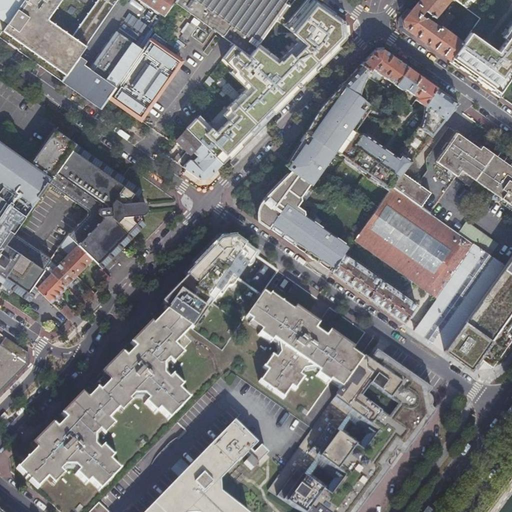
[(21,0),(0,30),(0,37),(8,43),(53,75),(61,80),(78,56),(78,55),(85,46),(70,35),(47,18),(58,2),(54,0),(21,0)]
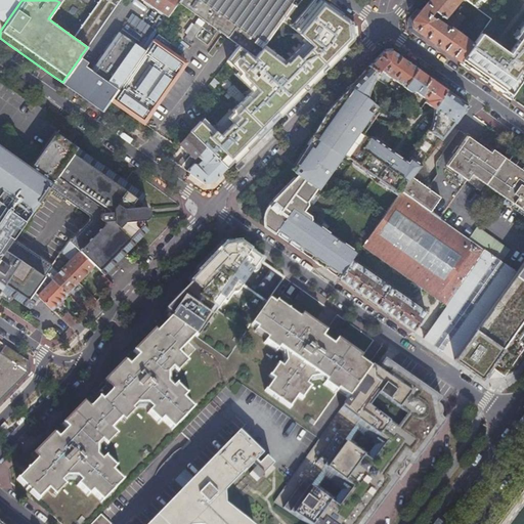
[(0,0),(0,31),(20,0),(0,0)]
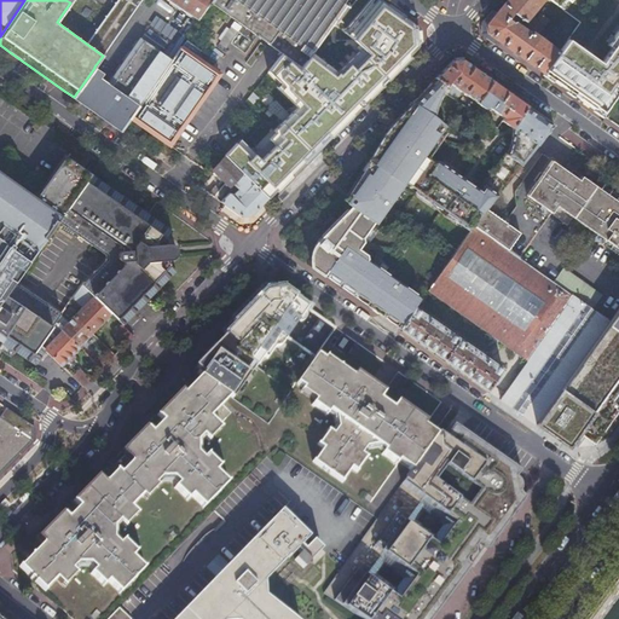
[(114,0),(85,42),(103,56),(142,0),(114,0)]
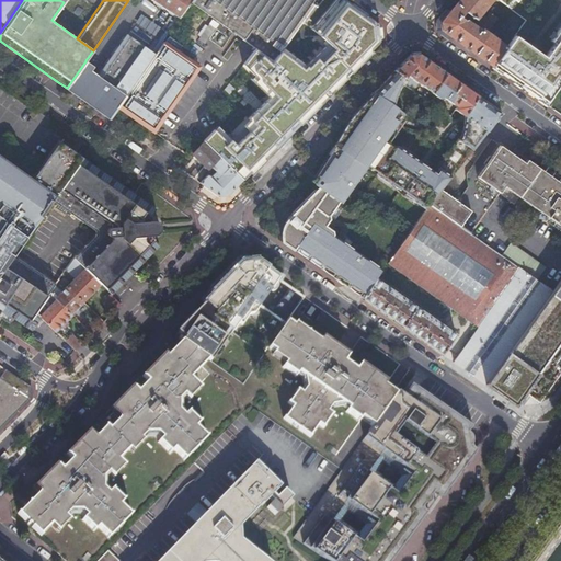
[(152,0),(180,18),(191,1),(192,0),(152,0)]
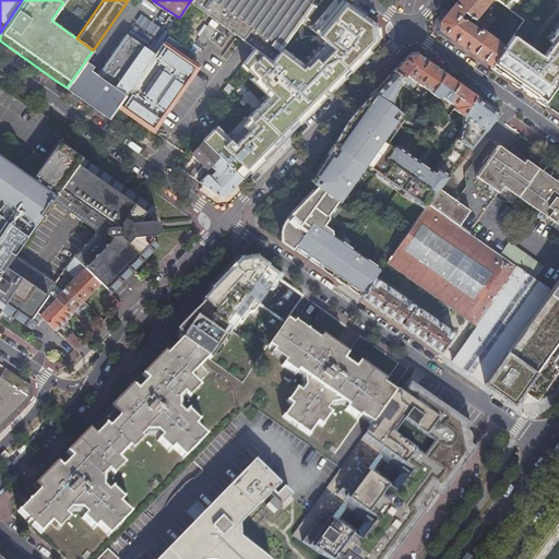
[(191,0),(190,1),(257,49),(273,60),(299,28),(298,27),(317,4),(312,1),(311,3),(308,1),(308,0),(191,0)]
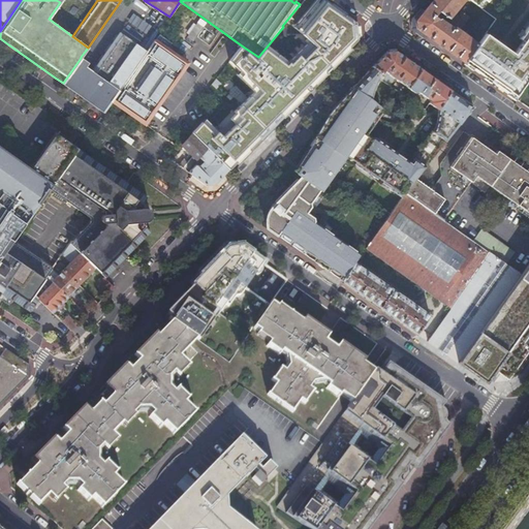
[(461,0),(432,0),(415,20),(415,24),(416,28),(430,38),(452,54),(463,62),(466,58),(475,44),(458,31),(468,17),(463,12),(460,17),(455,13),(445,24),(440,21),(444,17),(446,18),(461,0)]
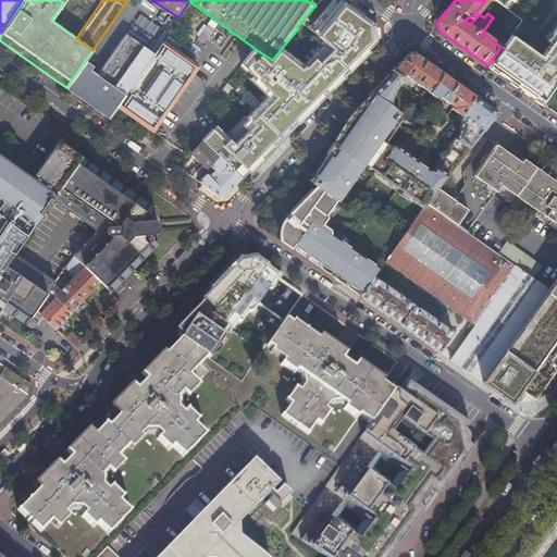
[(556,0),(493,0),(520,21),(500,47),(491,61),(487,65),(543,104),(556,82),(556,0)]
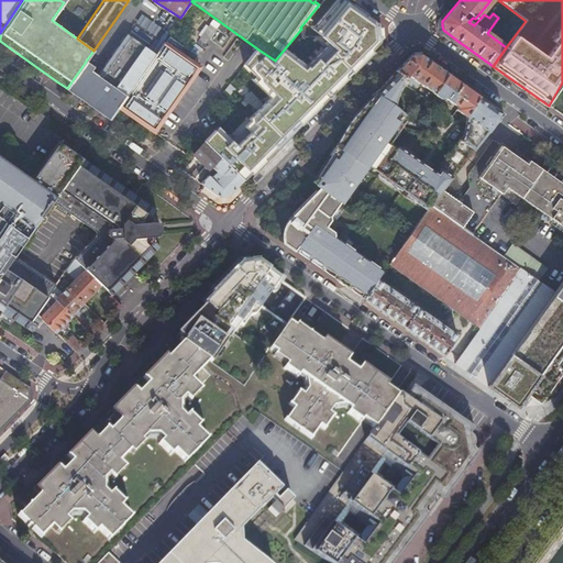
[(216,26),(210,23),(199,39),(205,43),(216,26)]
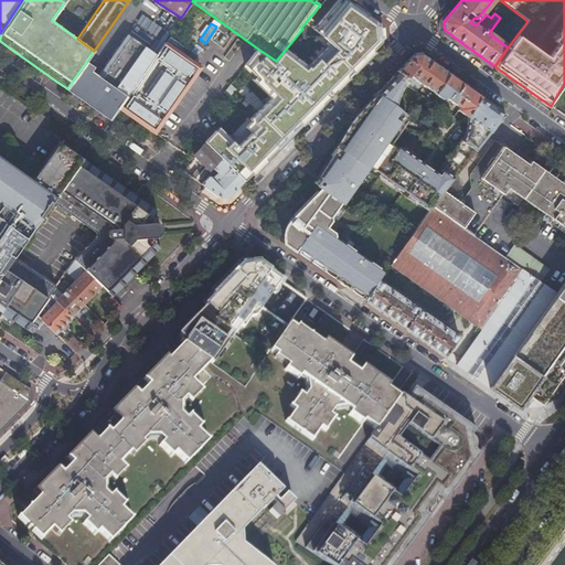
[(86,62),(67,88),(76,96),(109,119),(118,107),(156,53),(127,34),(98,75),(92,71),(94,66),(86,61),(86,62)]
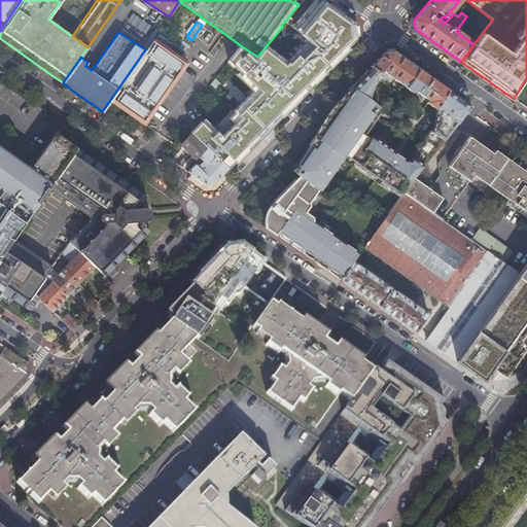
[(145,49),(110,100),(143,123),(186,62),(153,38),(145,49)]
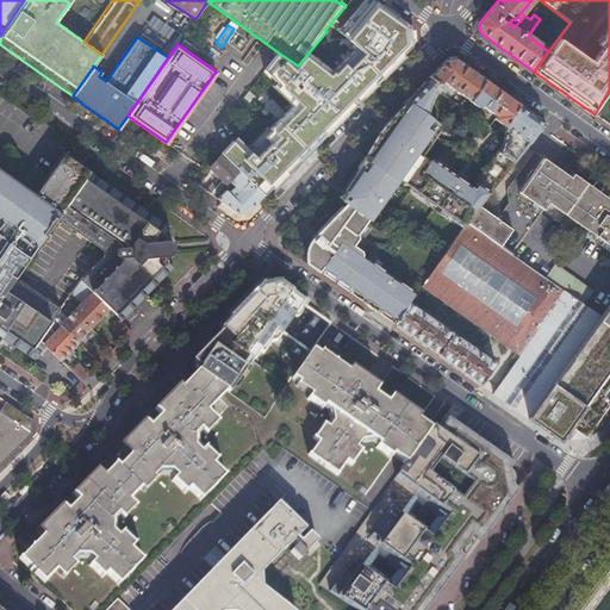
[(504,125),(518,104),(502,92),(471,69),(455,58),(450,58),(446,57),(423,81),(425,82),(440,92),(446,83),(447,85),(447,86),(453,91),(454,89),(467,99),(478,106),(479,104),(492,112),(486,119),(484,120),(485,122),(484,122),(490,125),(493,118),(504,125)]
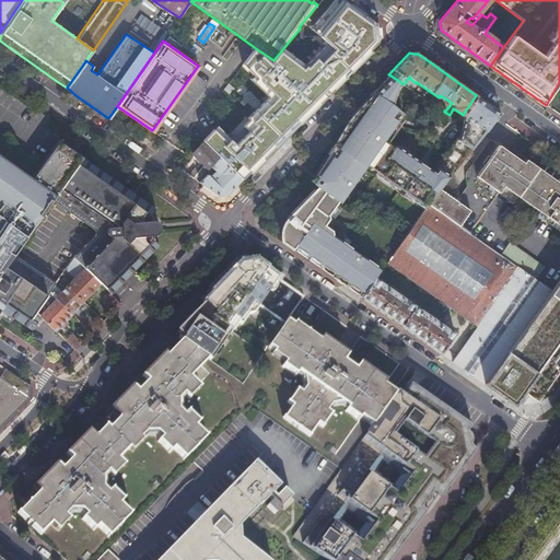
[(404,84),(391,76),(378,88),(373,93),(392,106),(393,97),(416,113),(426,98),(404,84)]
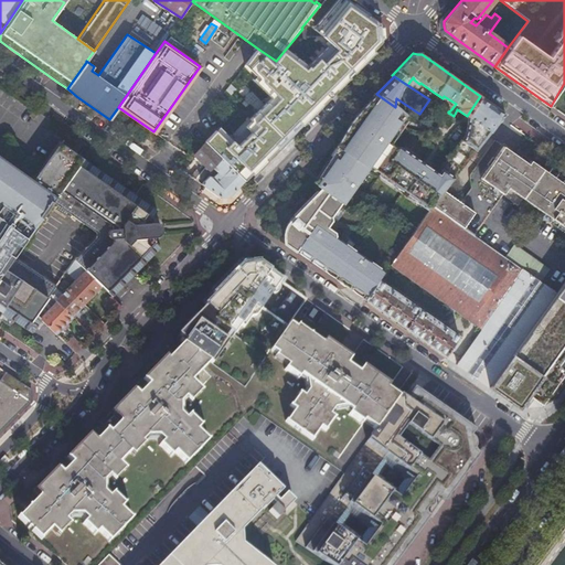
[(373,97),(371,100),(393,117),(395,107),(376,94),(373,97)]
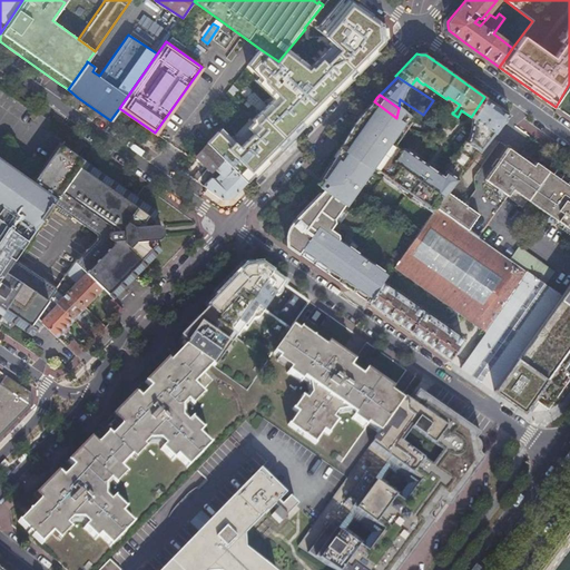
[(439,202),(446,192),(504,119),(509,114),(484,97),(471,117),(470,131),(474,135),(469,144),(468,143),(464,147),(463,146),(459,149),(455,154),(457,155),(454,158),(453,157),(451,161),(449,166),(450,167),(446,170),(449,173),(445,177),(403,147),(400,153),(394,148),(393,145),(401,134),(400,129),(403,126),(395,119),(396,118),(374,101),(363,112),(357,118),(354,124),(355,128),(342,149),(340,147),(334,156),(335,160),(330,170),(335,174),(351,185),(356,189),(372,167),(380,166),(381,170),(384,174),(382,177),(395,186),(400,185),(418,198),(419,203),(432,212),(435,207),(439,202)]
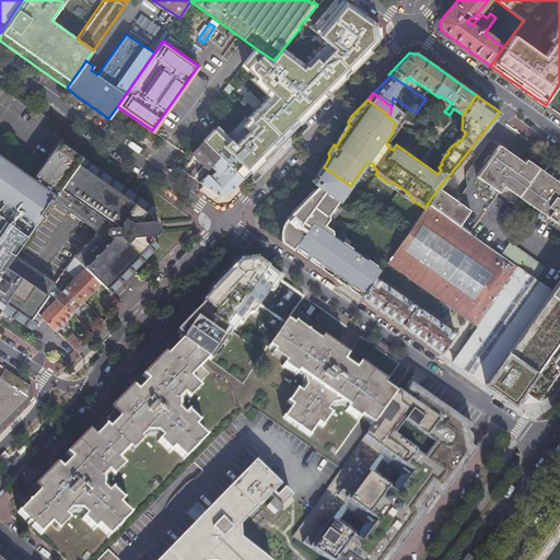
[(348,121),(334,144),(336,147),(349,126),(348,121)]
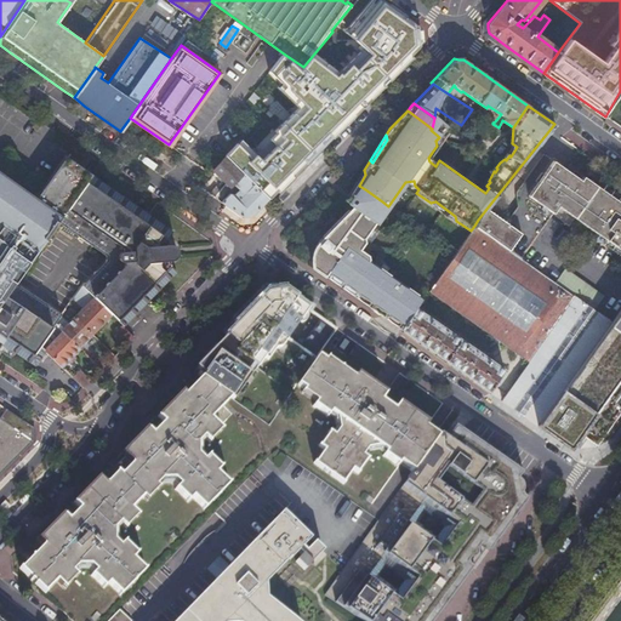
[(66,155),(36,197),(0,169),(0,302),(13,283),(29,261),(30,261),(57,222),(92,174),(66,155)]
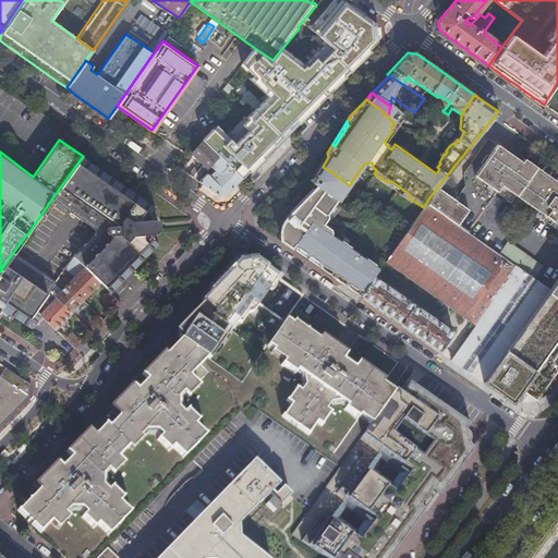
[(217,157),(201,142),(190,153),(198,160),(203,164),(207,168),(210,166),(215,169),(209,174),(206,172),(198,181),(217,194),(221,194),(226,194),(235,183),(241,178),(218,156),(217,157)]
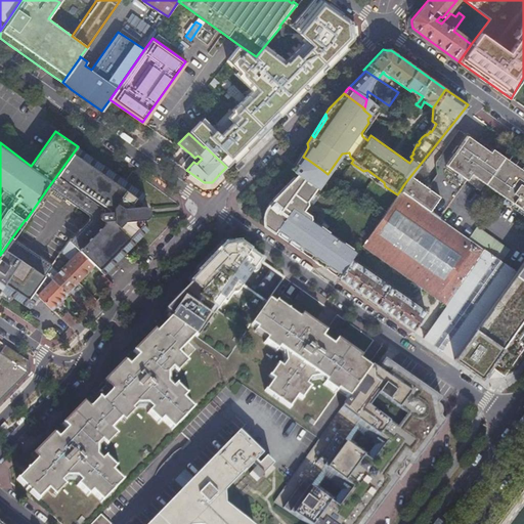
[(453,154),(446,165),(481,189),(485,183),(523,210),(523,170),(492,147),(489,151),(486,148),(467,134),(459,146),(453,154)]
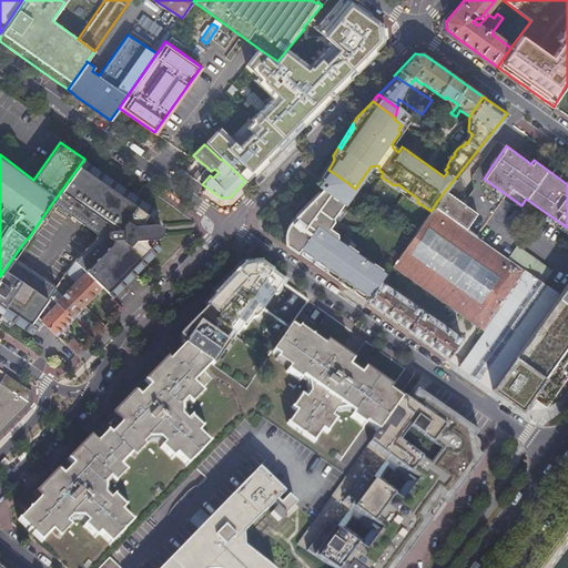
[(333,155),(325,168),(328,170),(334,160),(333,155)]
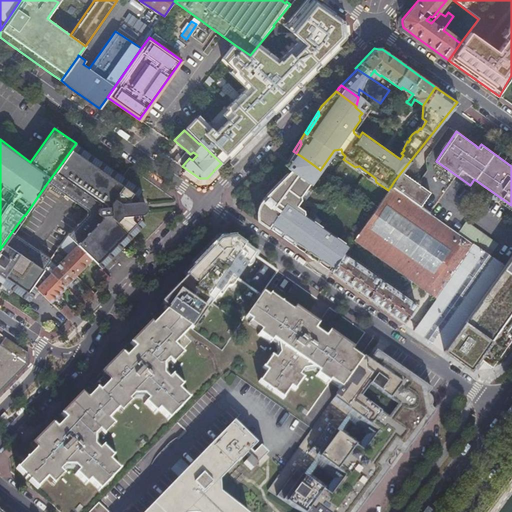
[(138,197),(143,190),(76,143),(47,183),(85,210),(87,211),(87,214),(82,219),(67,236),(72,240),(76,245),(91,260),(99,267),(101,269),(106,263),(116,252),(144,223),(138,217),(138,213),(141,213),(141,207),(140,201),(138,201),(138,197)]
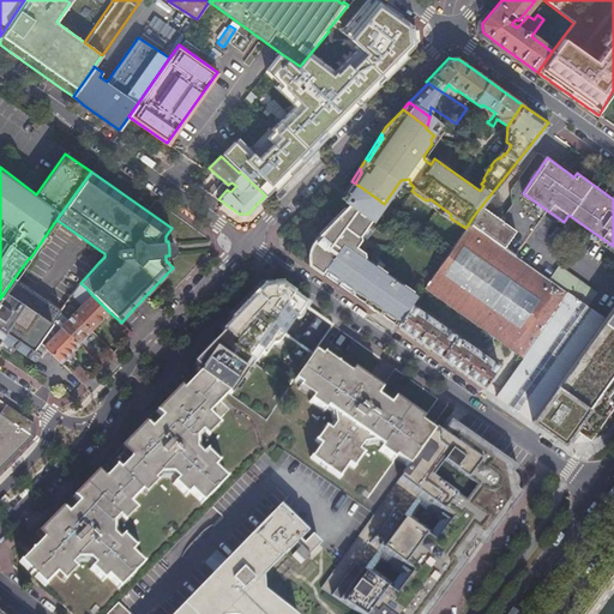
[(343,194),(341,198),(343,200),(355,184),(351,181),(345,191),(343,194)]
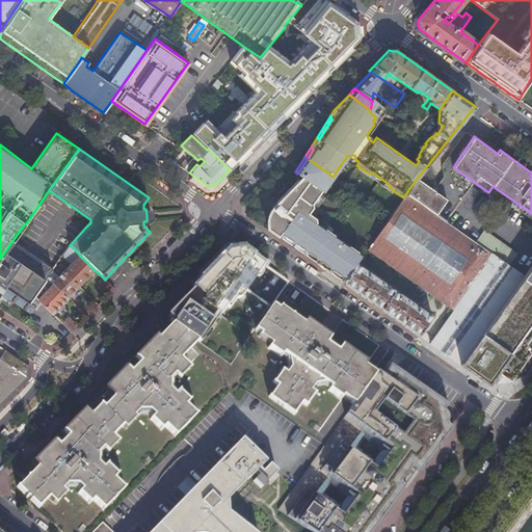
[(189,161),(184,158),(179,165),(183,168),(189,161)]
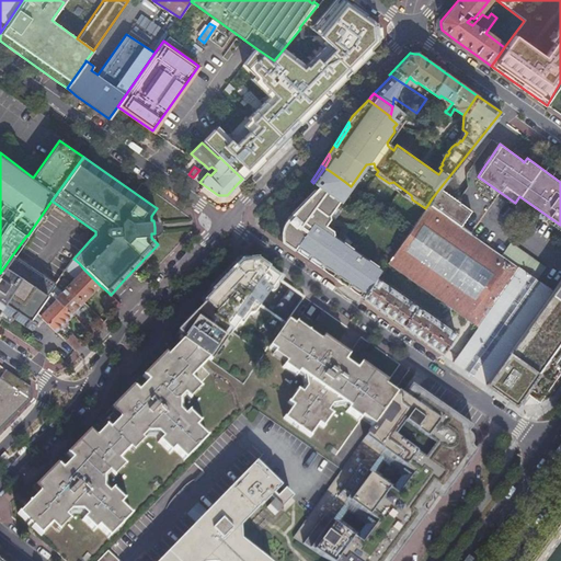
[(340,202),(351,186),(345,182),(330,171),(324,168),(313,183),(319,186),(321,187),(327,192),(339,201),(340,202)]
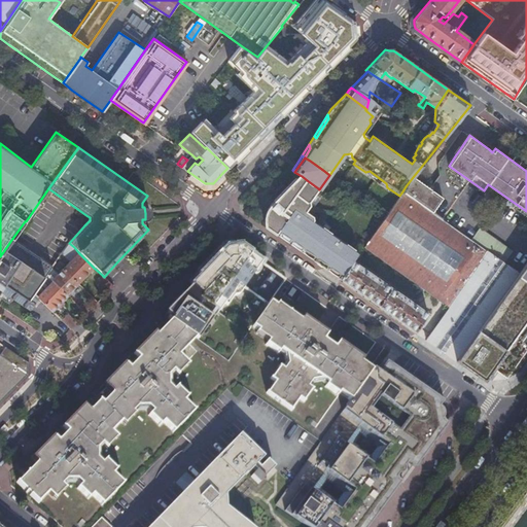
[(358,253),(338,238),(313,220),(312,216),(305,211),(309,205),(309,202),(318,188),(307,180),(302,176),(300,175),(271,206),(268,210),(266,215),(269,216),(268,222),(265,226),(275,235),(278,232),(316,258),(314,261),(319,265),(324,269),(326,266),(342,277),(348,267),(352,261),(358,253)]
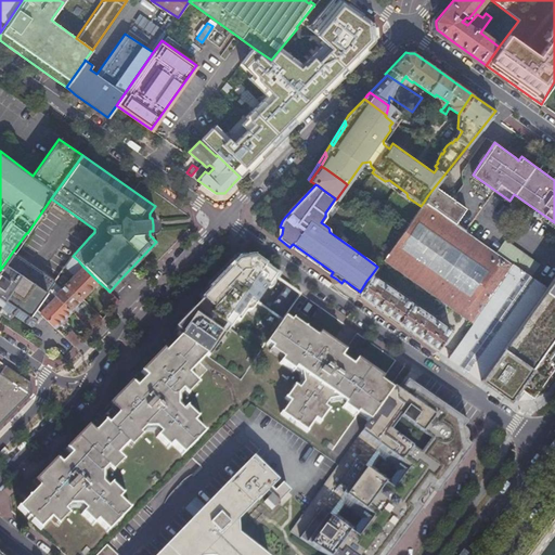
[(466,207),(435,186),(427,196),(424,202),(454,222),(466,207)]
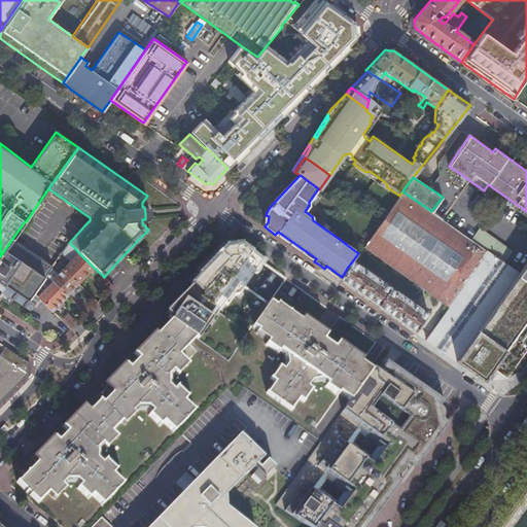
[(431,211),(402,191),(399,196),(386,214),(362,246),(449,308),(432,330),(426,340),(434,346),(455,360),(519,272),(503,261),(470,239),(431,211)]
